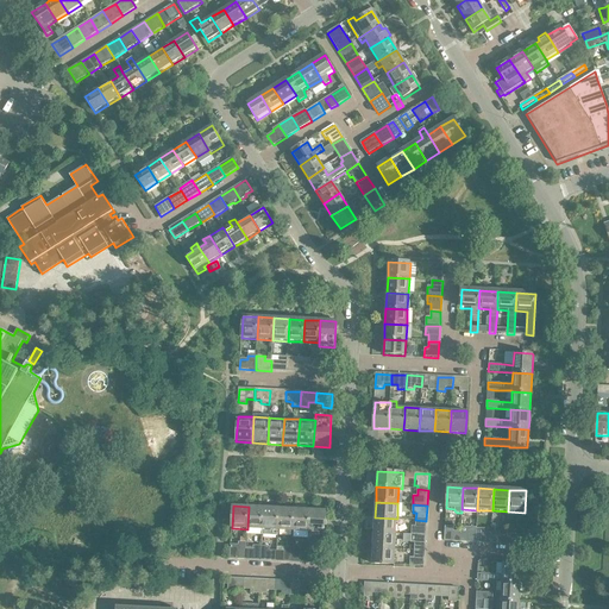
[(264,508),(249,507),(248,529),(263,531),(264,508)]
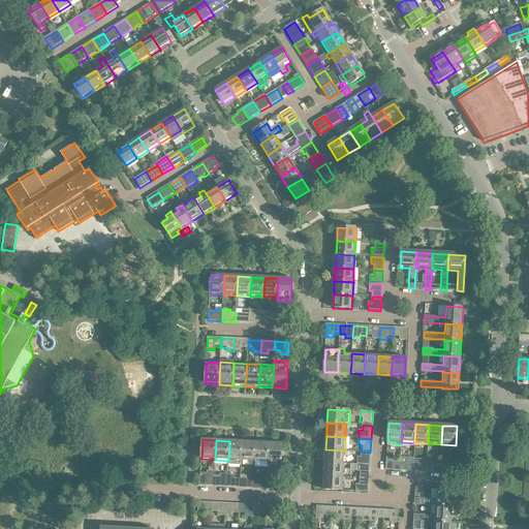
[(229,441),(228,461),(228,464),(242,465),(242,461),(243,442),(229,441)]
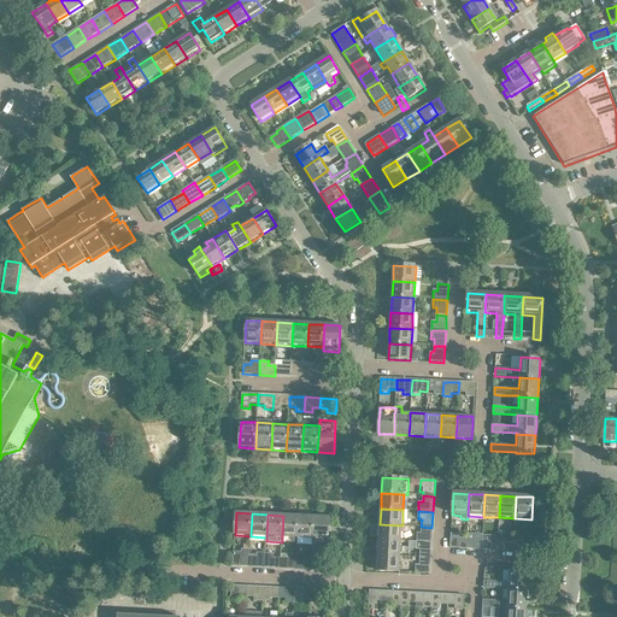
[(283,516),(282,538),(298,539),(299,516),(283,516)]
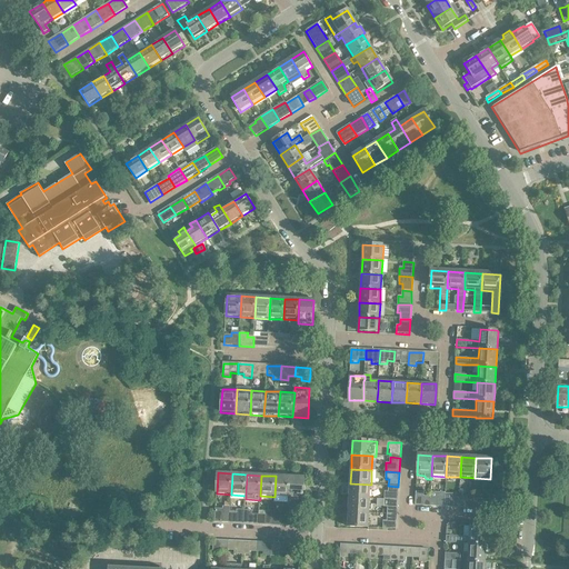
[(276,476),(275,497),(289,498),(288,501),(289,501),(290,477),(276,476)]
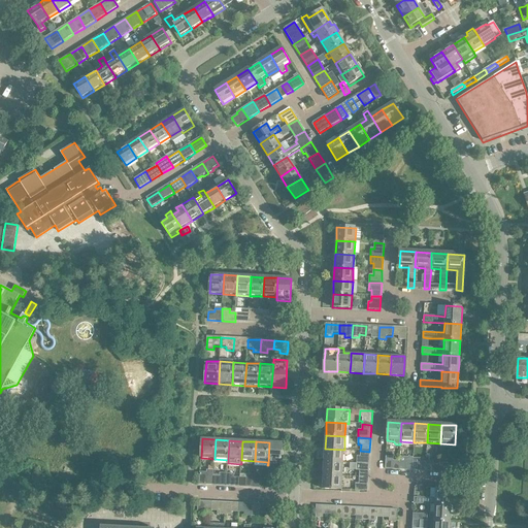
[(283,443),(269,442),(268,465),(282,466),(283,443)]
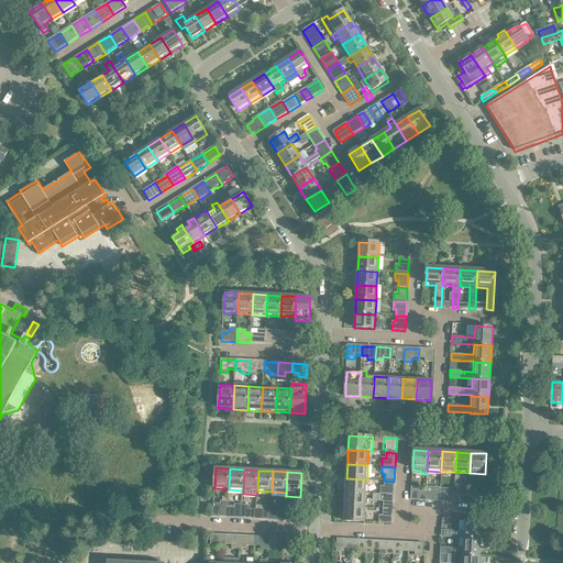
[(367,479),(346,478),(345,493),(366,494),(367,479)]
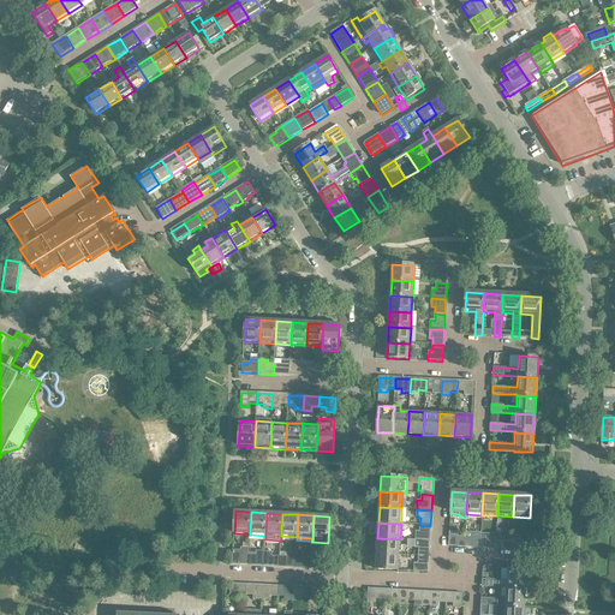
[(416,532),(416,541),(430,541),(430,526),(419,525),(419,531),(416,532)]
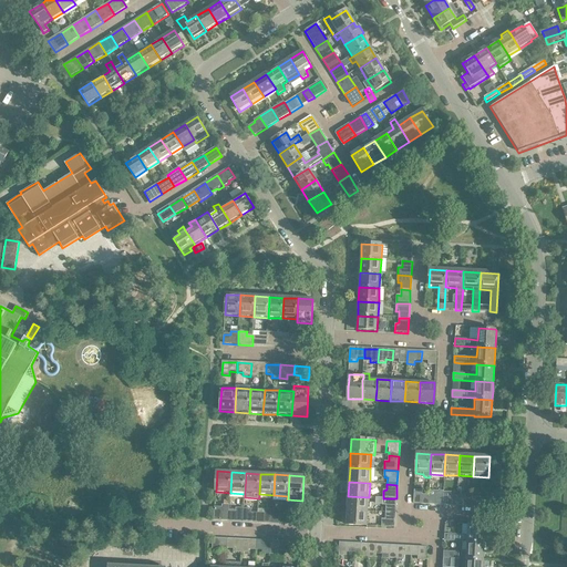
[(429,505),(429,495),(422,495),(422,491),(414,491),(414,504),(429,505)]
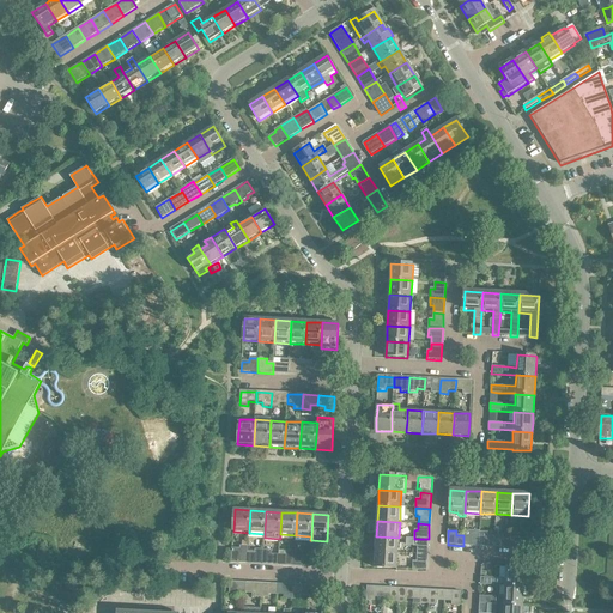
[(471,535),(463,535),(463,546),(479,546),(480,532),(471,532),(471,535)]
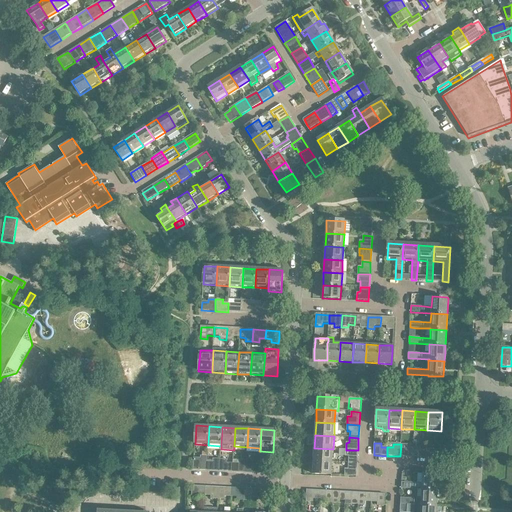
[(408,445),(401,444),(400,456),(413,457),(413,448),(408,448),(408,445)]
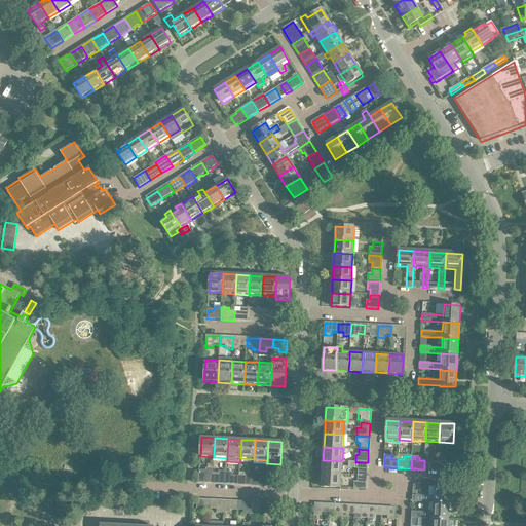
[(424,460),(424,470),(438,471),(439,458),(430,457),(430,461),(424,460)]
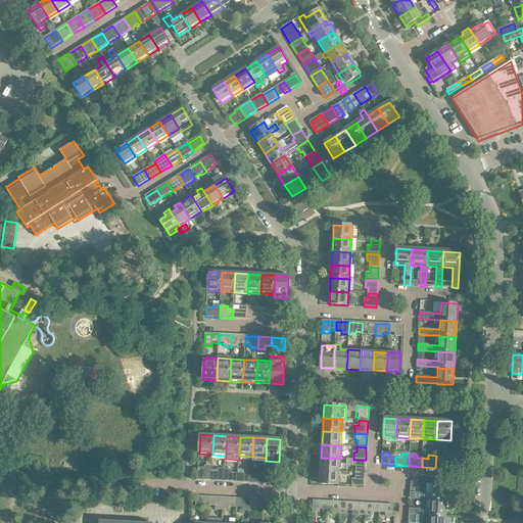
[(443,456),(436,456),(435,468),(448,469),(448,460),(443,459),(443,456)]
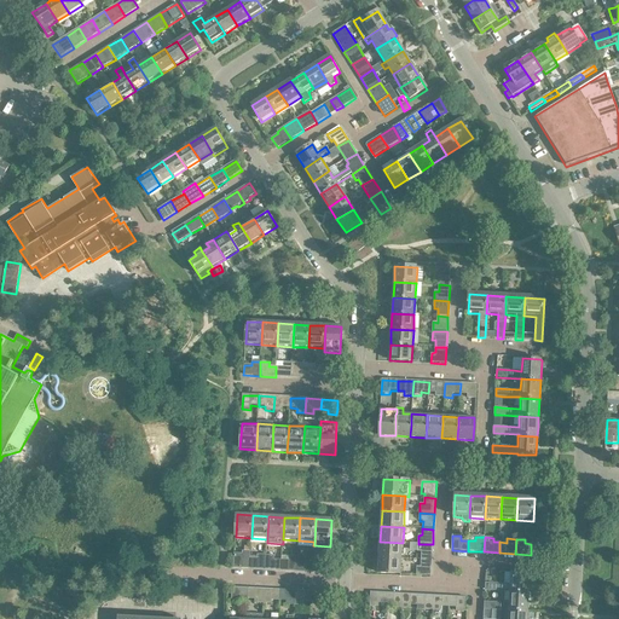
[(380,542),(380,557),(401,559),(403,543),(380,542)]
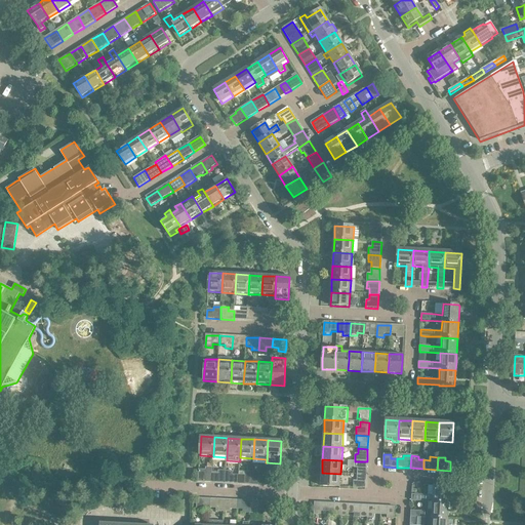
[(367,461),(355,461),(355,469),(357,469),(357,475),(366,475),(367,461)]
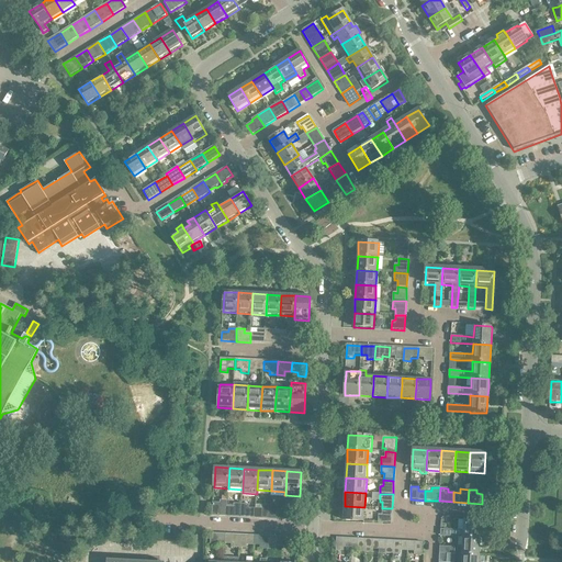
[(227,507),(227,517),(242,517),(242,504),(231,504),(231,507),(227,507)]
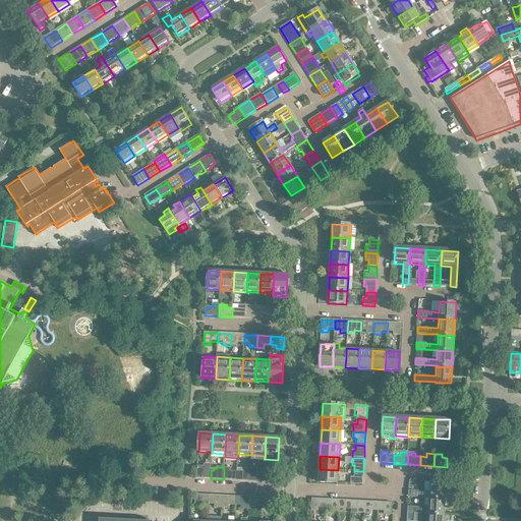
[(224,467),(224,479),(237,480),(237,471),(231,471),(231,468),(224,467)]
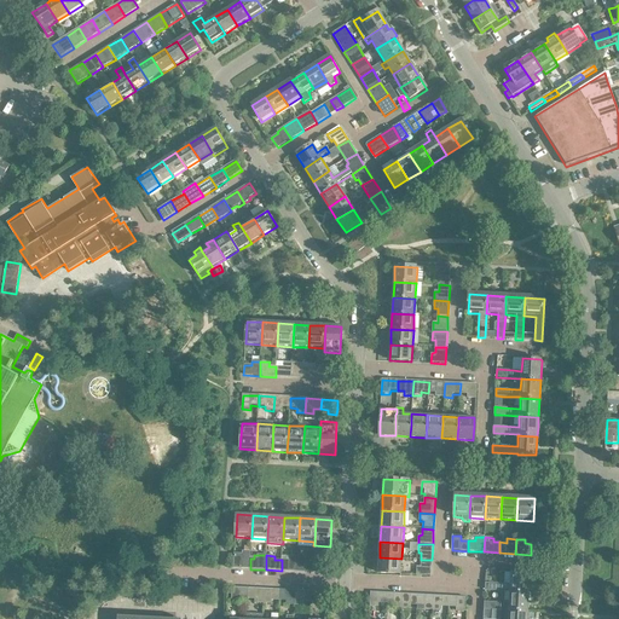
[(288,561),(282,560),(282,571),(296,572),(298,557),(289,556),(288,561)]
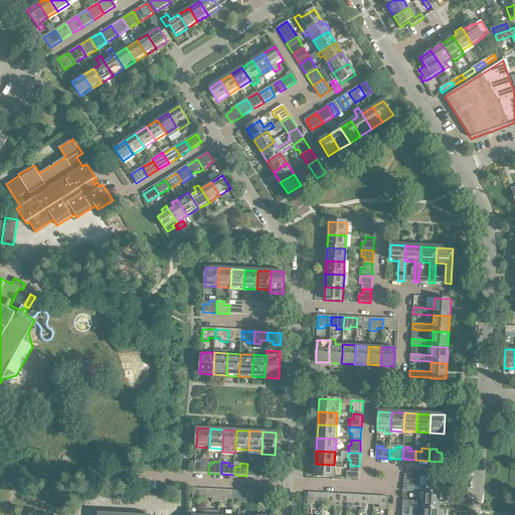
[(334,465),(316,464),(315,477),(333,478),(334,465)]
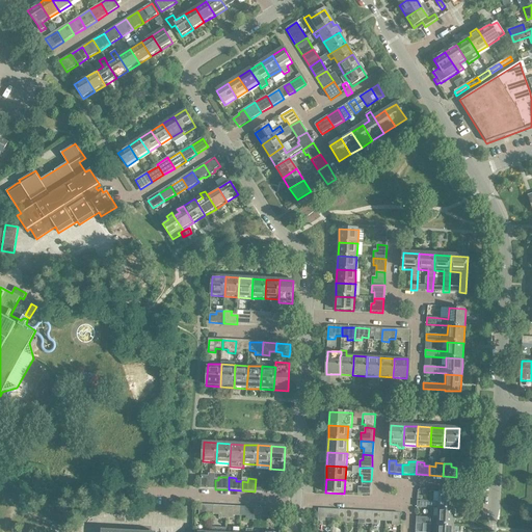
[(371,481),(362,481),(362,487),(358,487),(357,495),(370,496),(371,481)]
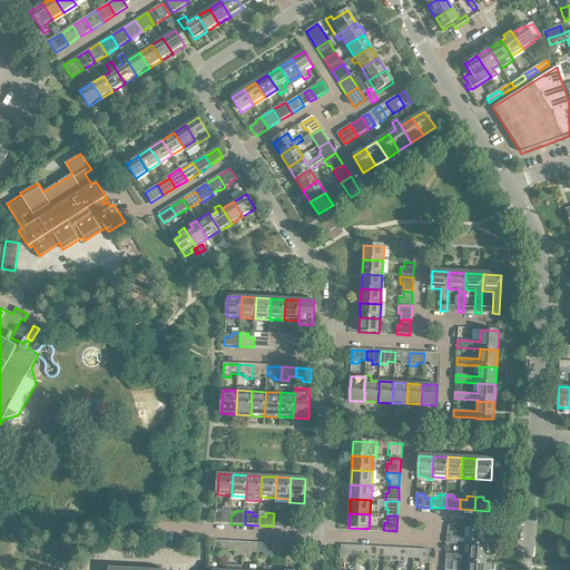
[(446,544),(470,546),(488,547),(489,529),(471,528),(470,538),(448,537),(446,544)]
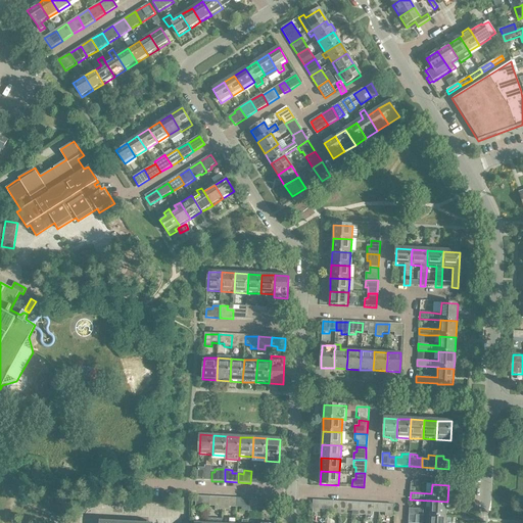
[(209,507),(210,497),(197,496),(196,509),(203,509),(203,506),(209,507)]
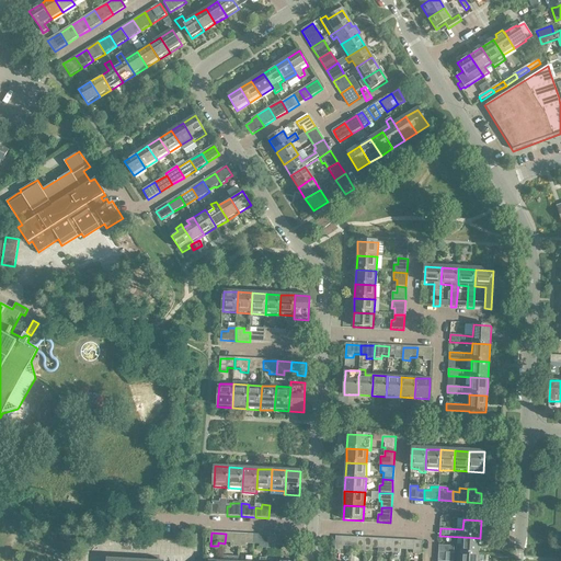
[(226,534),(225,544),(231,544),(231,547),(239,547),(240,534),(226,534)]
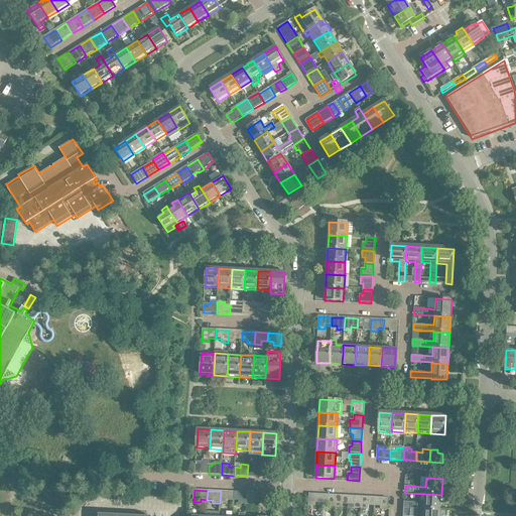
[(234,492),(221,491),(220,503),(227,504),(227,501),(233,501),(234,492)]
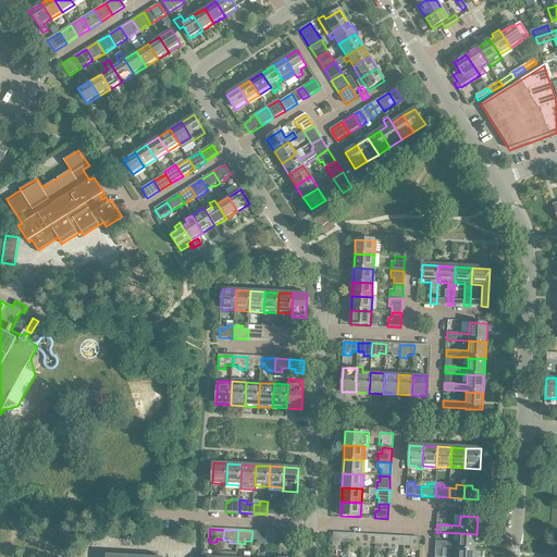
[(267,532),(252,531),(251,541),(258,541),(258,544),(265,545),(267,532)]
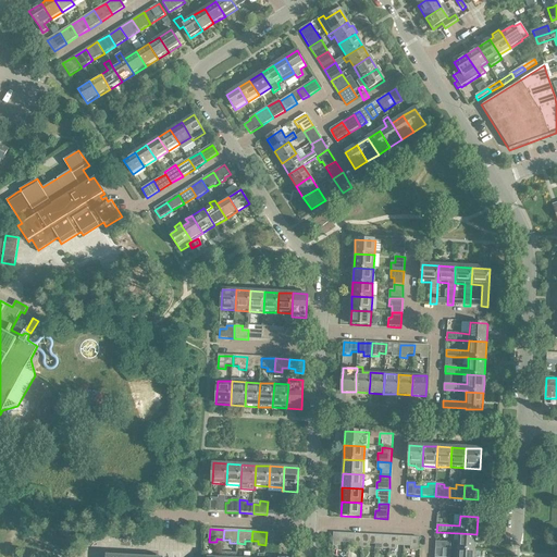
[(280,533),(267,532),(265,545),(273,545),(273,542),(280,542),(280,533)]
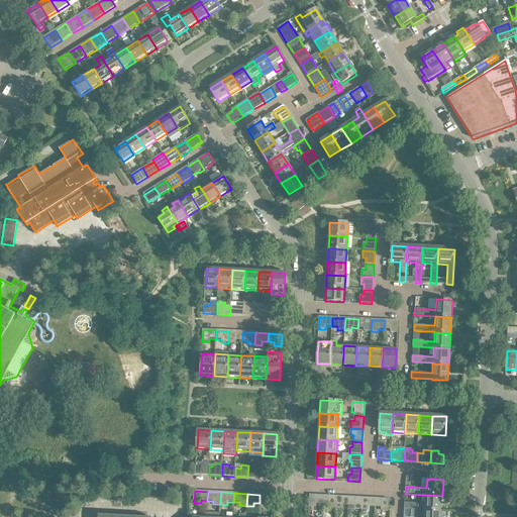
[(274,495),(260,495),(260,503),(266,504),(266,507),(273,507),(273,502),(274,495)]
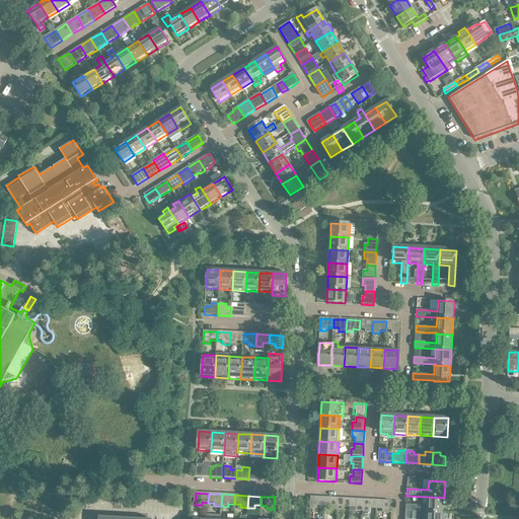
[(444,498),(428,497),(427,506),(406,505),(406,511),(427,513),(443,513),(444,498)]
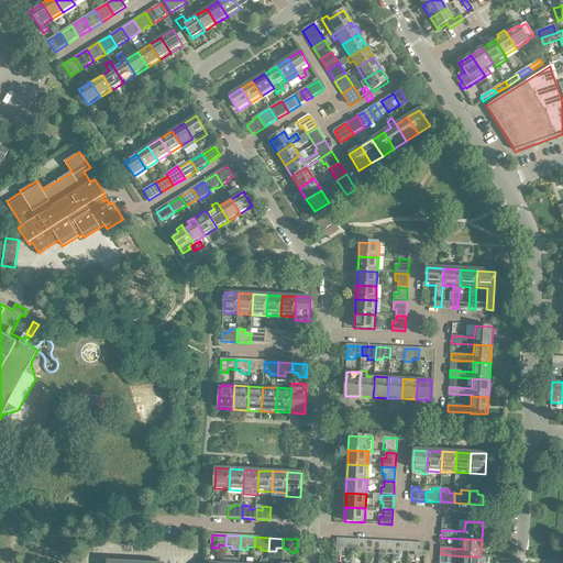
[(357,553),(366,553),(366,540),(357,540),(357,553)]
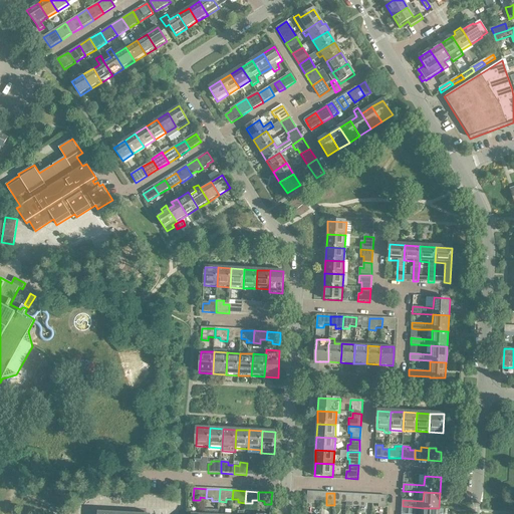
[(347,494),(334,493),(334,505),(340,505),(340,503),(347,503),(347,494)]
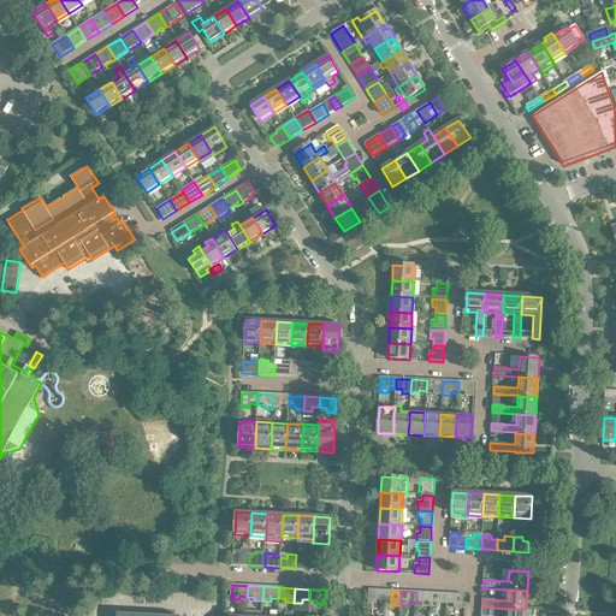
[(432,593),(416,592),(416,603),(422,603),(422,606),(431,608),(432,593)]
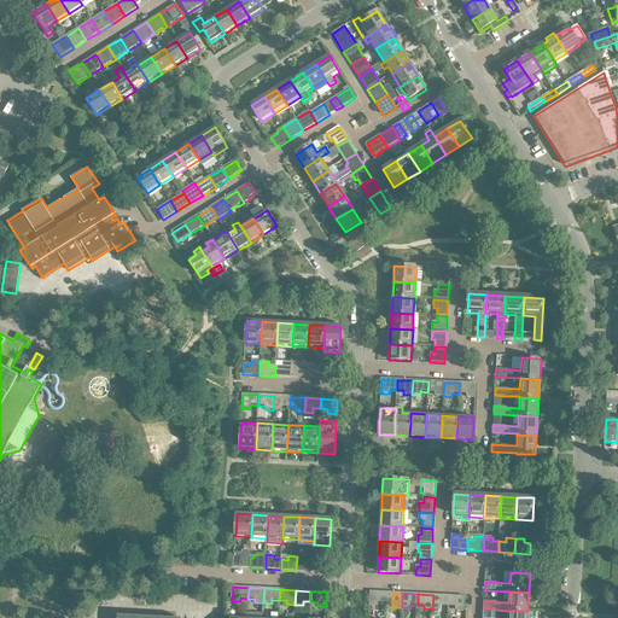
[(433,595),(432,610),(441,610),(441,606),(449,606),(449,596),(433,595)]
